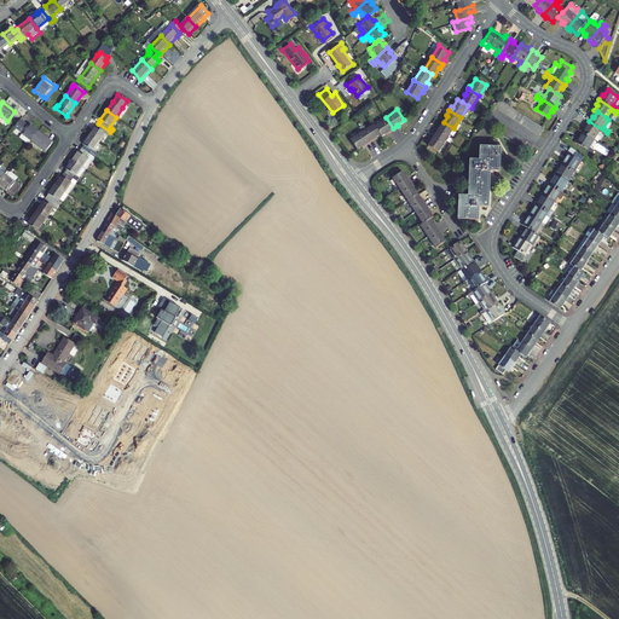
[(25,123),(18,117),(12,126),(21,132),(18,136),(25,143),(29,139),(36,129),(27,122),(25,123)]
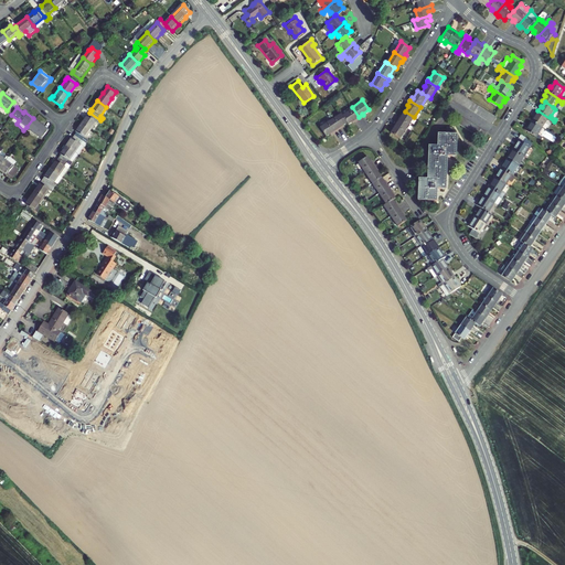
[(359,117),(352,107),(341,114),(347,121),(348,124),(354,119),(355,120),(359,117)]
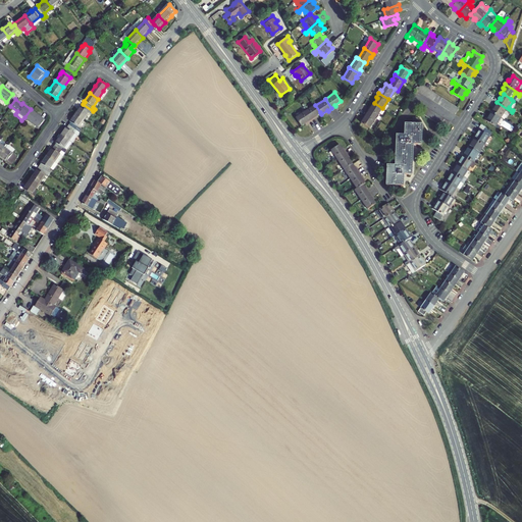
[(492,112),(502,118),(506,112),(510,114),(512,112),(497,102),(493,105),(496,107),(492,112)]
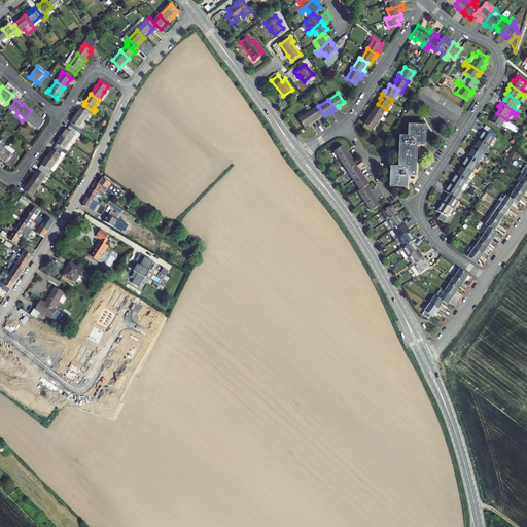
[(371,113),(380,119),(386,109),(378,104),(373,111),(372,110),(371,113)]
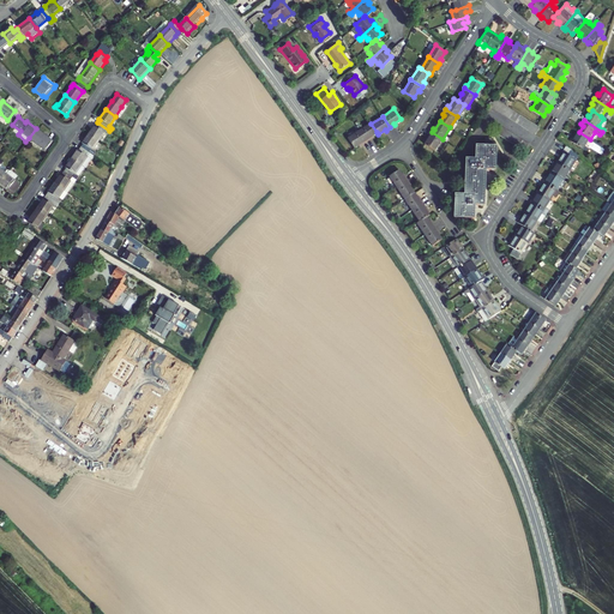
[(95,125),(89,134),(98,142),(104,132),(108,134),(109,131),(97,122),(96,126),(95,125)]
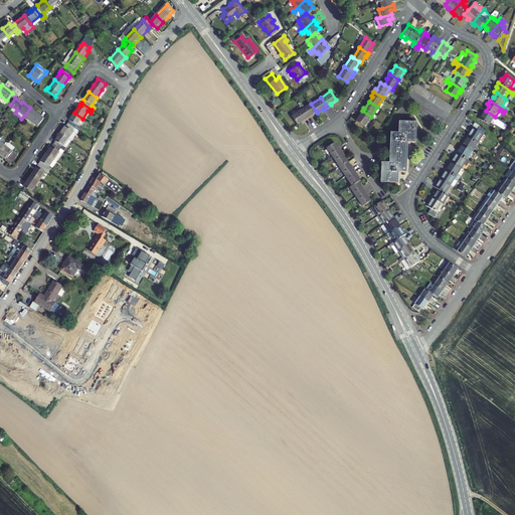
[(301,109),(308,118),(311,116),(310,115),(316,111),(311,104),(310,103),(301,109)]
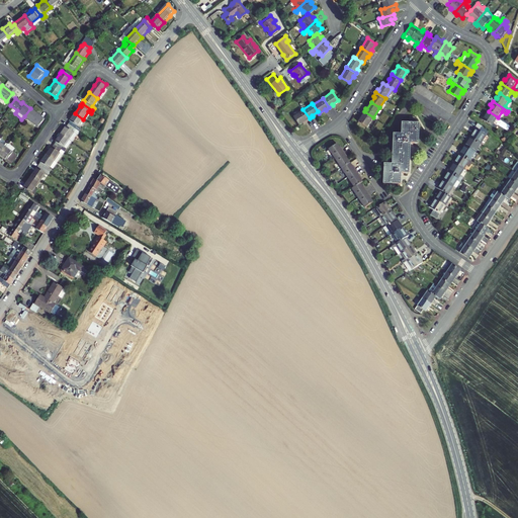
[(446,121),(423,106),(419,112),(442,127),(446,121)]
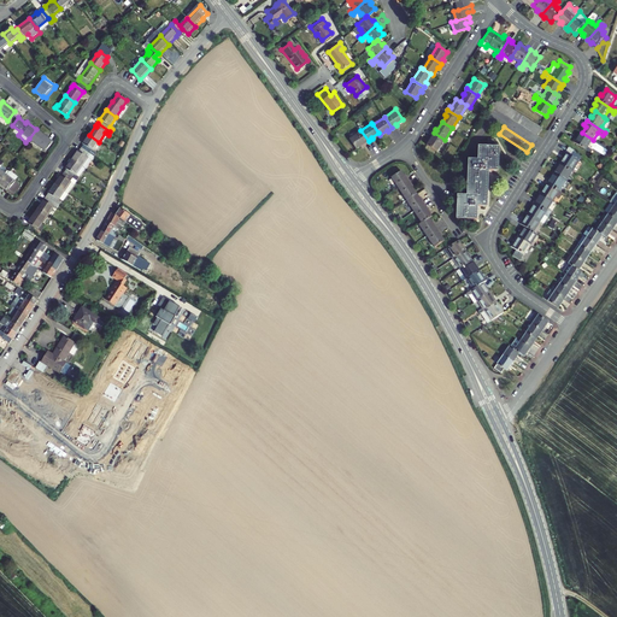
[(51,141),(36,129),(29,139),(43,150),(51,141)]
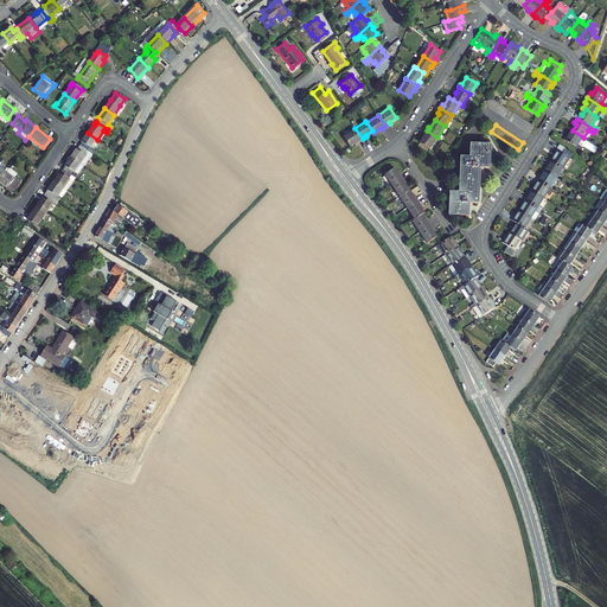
[(363,139),(355,128),(344,135),(351,146),(357,141),(358,142),(363,139)]
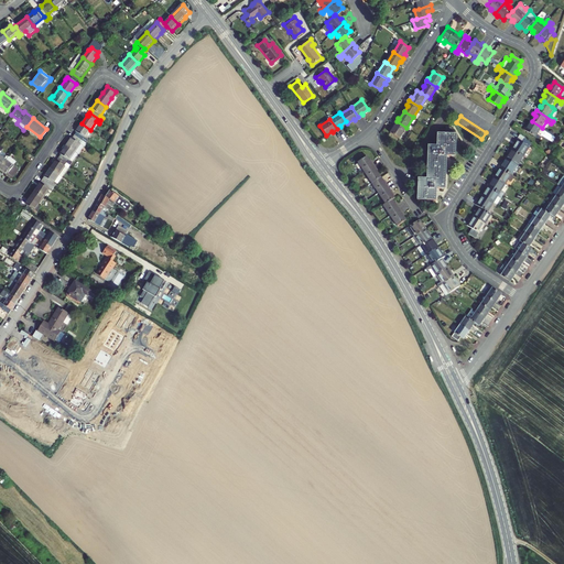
[(407,128),(397,121),(393,126),(394,127),(390,133),(400,139),(407,128)]
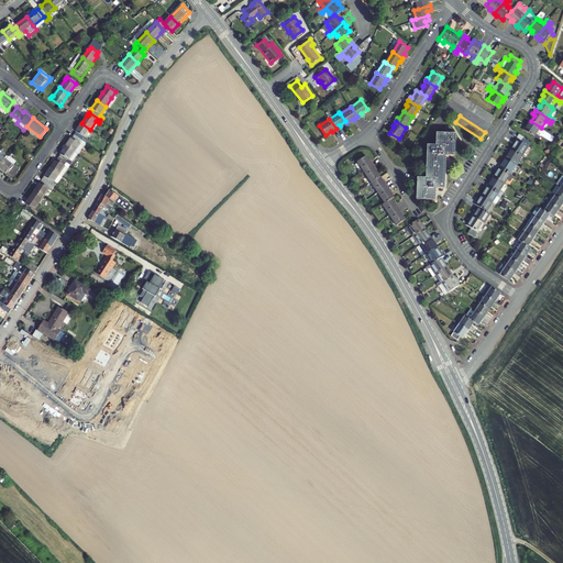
[(541,128),(531,121),(527,127),(526,125),(523,130),(540,141),(541,139),(536,135),(541,128)]
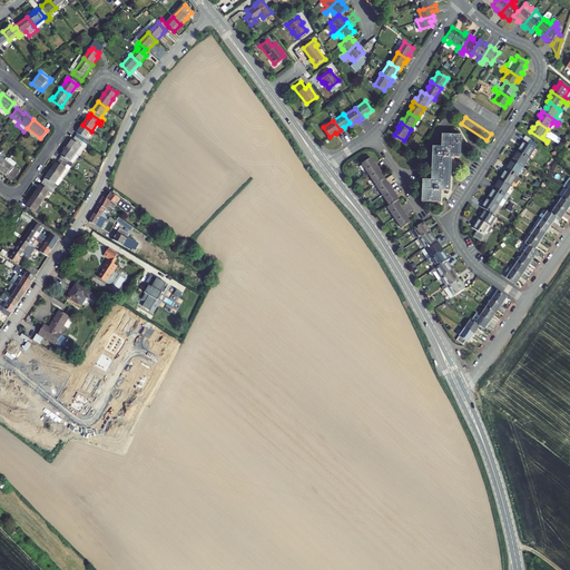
[(77,134),(75,137),(87,145),(89,141),(86,139),(91,131),(82,125),(76,133),(77,134)]
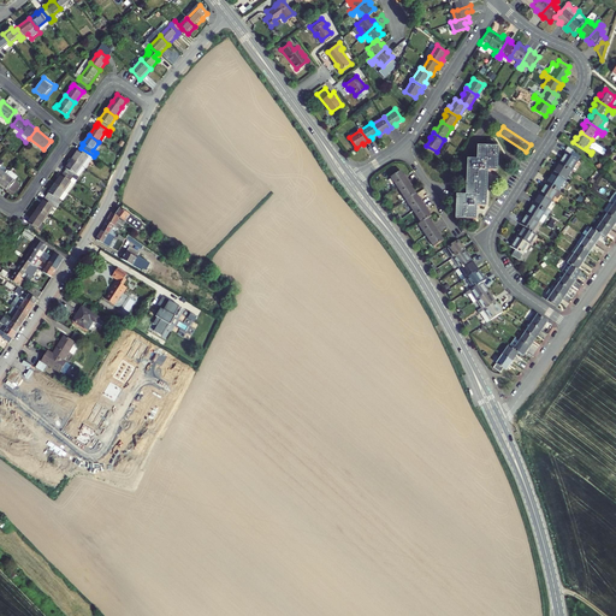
[(478,160),(469,160),(468,196),(458,196),(457,219),(478,219),(478,205),(486,206),(489,170),(497,170),(498,148),(495,148),(495,140),(487,138),(486,147),(479,147),(478,160)]
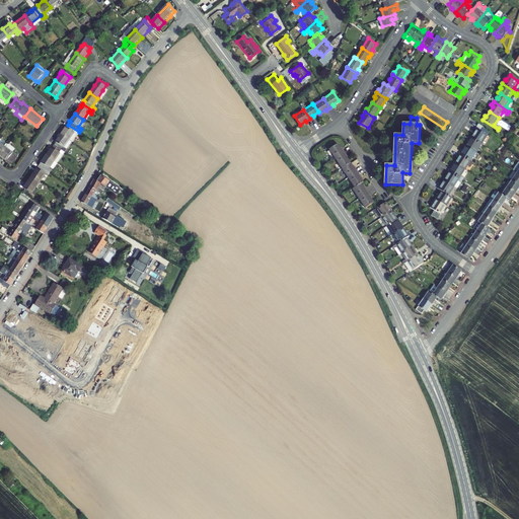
[(479,124),(472,135),(484,143),(488,136),(487,135),(489,132),(479,124)]
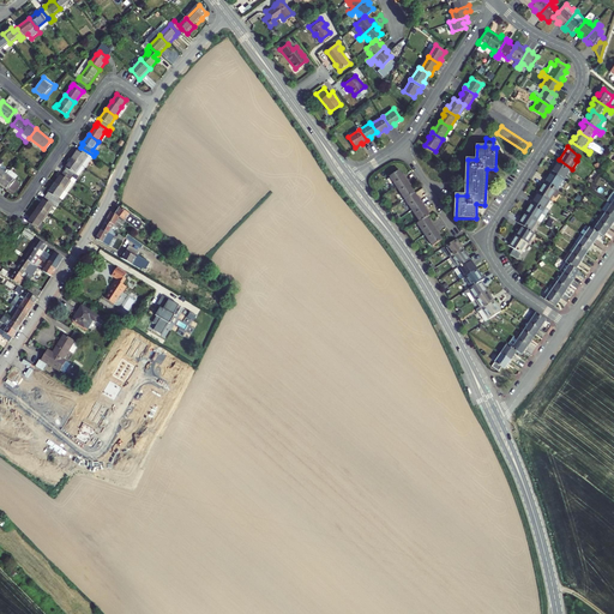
[(78,150),(71,158),(82,166),(85,168),(94,156),(80,148),(79,150),(78,150)]
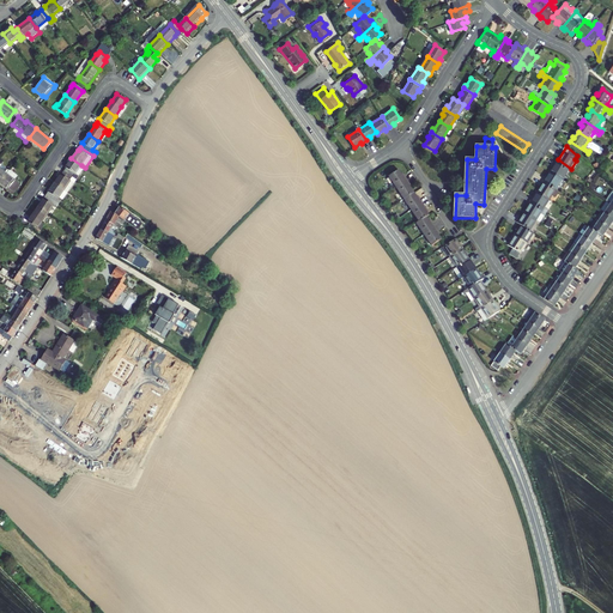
[(66,169),(64,171),(76,180),(78,176),(74,174),(82,165),(71,158),(65,168),(66,169)]
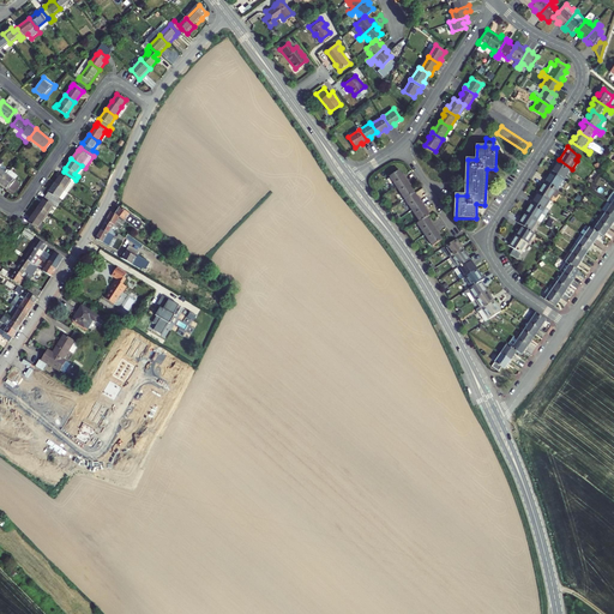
[(572,169),(559,160),(552,170),(566,179),(572,169)]
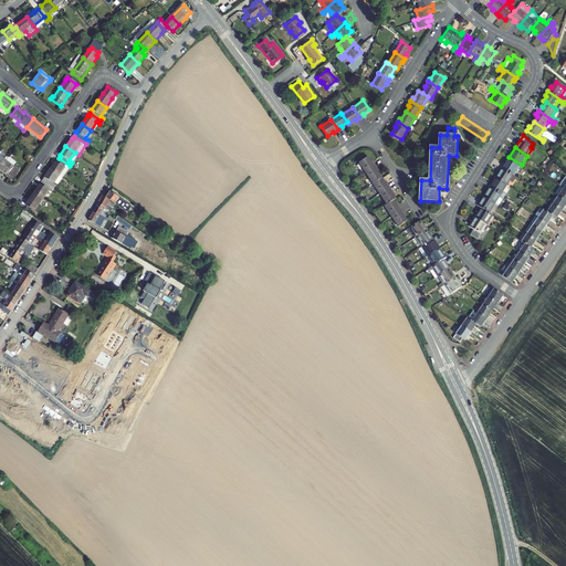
[(9,157),(8,158),(0,168),(0,169),(12,180),(19,171),(17,170),(18,168),(14,166),(16,163),(16,161),(10,157),(9,157)]
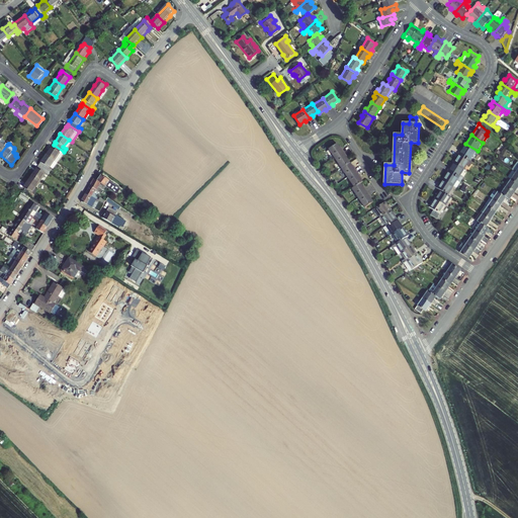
[(478,151),(465,144),(460,152),(471,159),(478,151)]
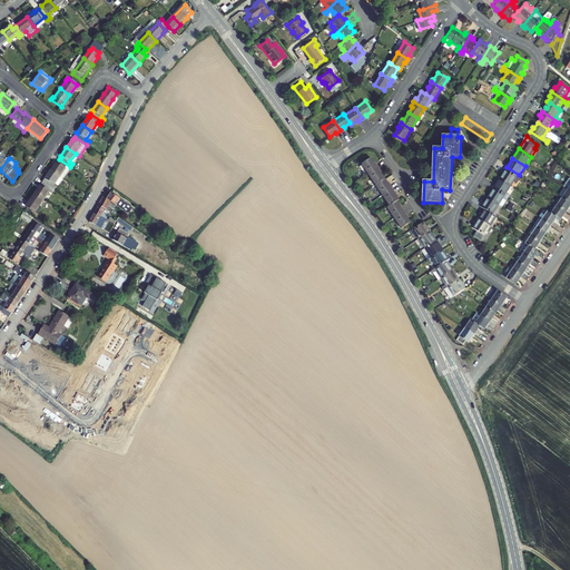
[(62,178),(70,167),(59,159),(57,163),(57,161),(50,170),(60,176),(62,178)]
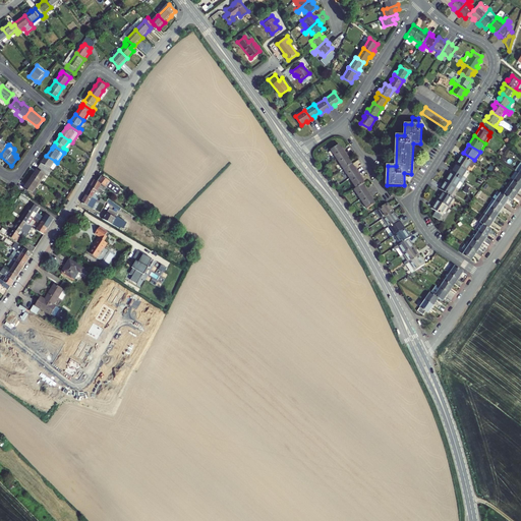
[(329,151),(336,161),(346,155),(343,151),(342,152),(338,146),(329,151)]
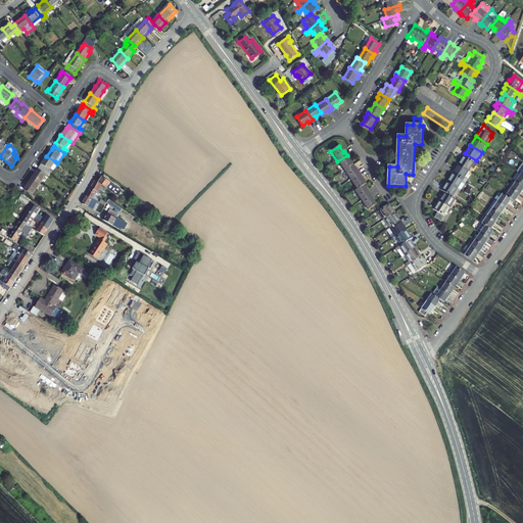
[(476,160),(465,153),(460,161),(471,169),(476,160)]
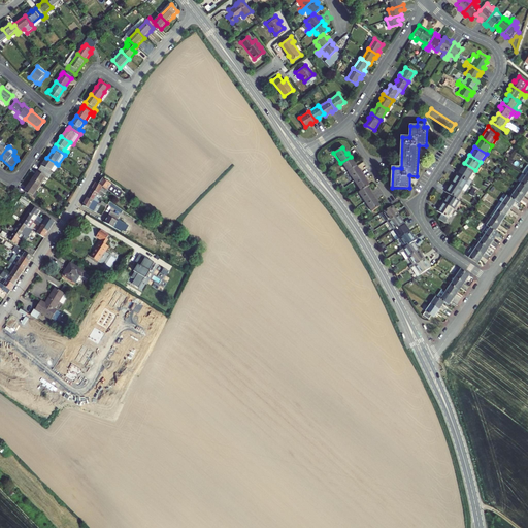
[(351,157),(340,163),(347,173),(356,167),(351,161),(353,160),(351,157)]
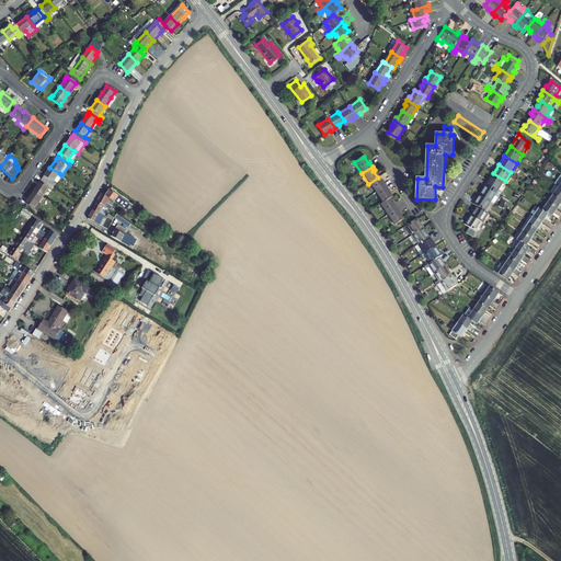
[(53,182),(59,173),(49,168),(42,179),(54,186),(56,184),(53,182)]
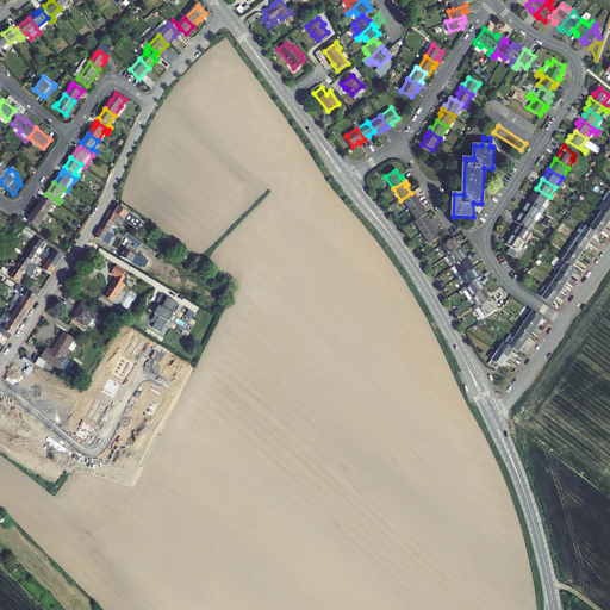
[(536,188),(529,199),(542,207),(546,210),(548,206),(545,204),(549,197),(536,188)]
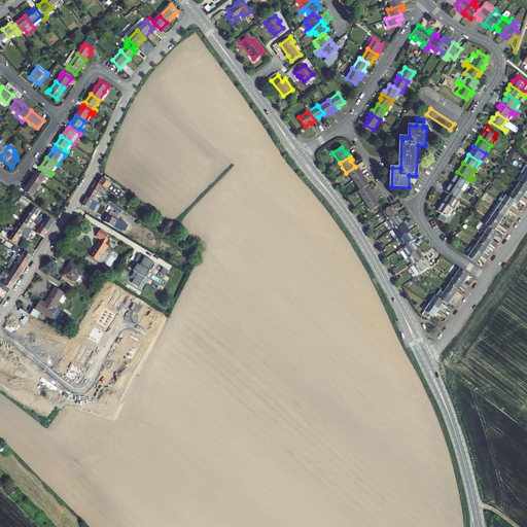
[(355,167),(346,173),(353,182),(362,176),(360,173),(359,173),(355,167)]
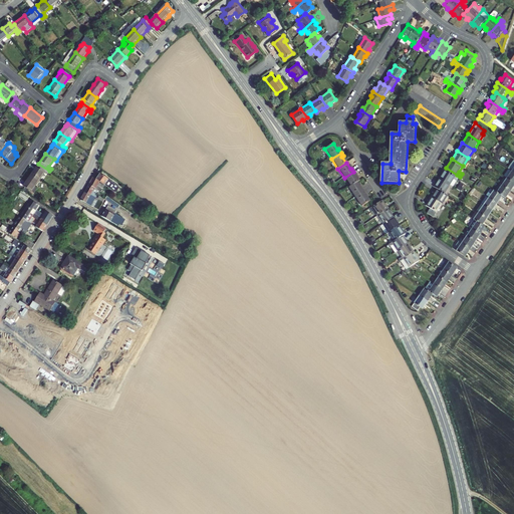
[(47,174),(49,171),(38,164),(31,174),(39,180),(45,172),(47,174)]
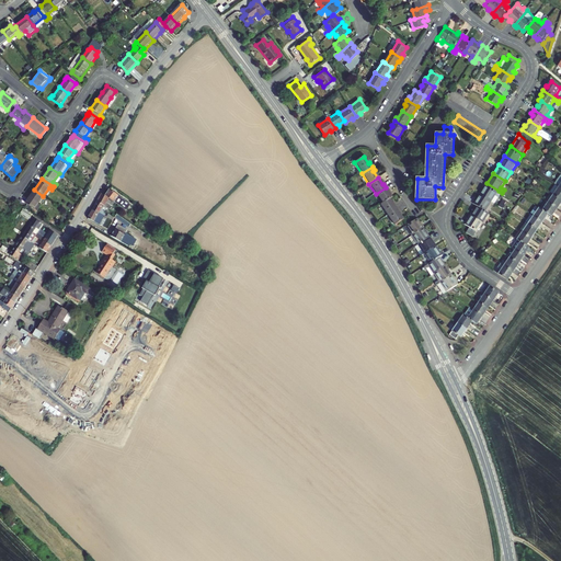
[(480,192),(492,201),(499,191),(487,183),(480,192)]
